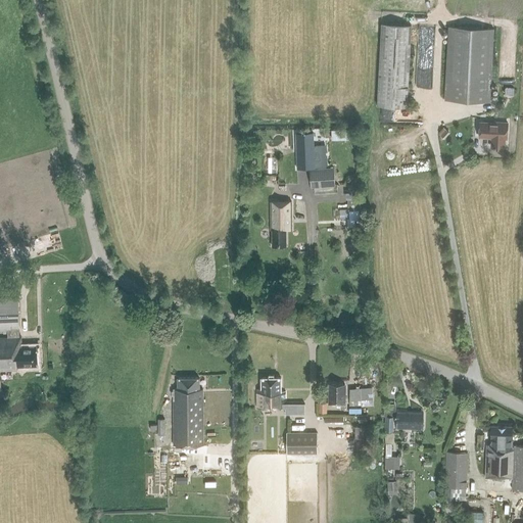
[(412,25),(381,24),(377,106),(407,107),(412,25)]
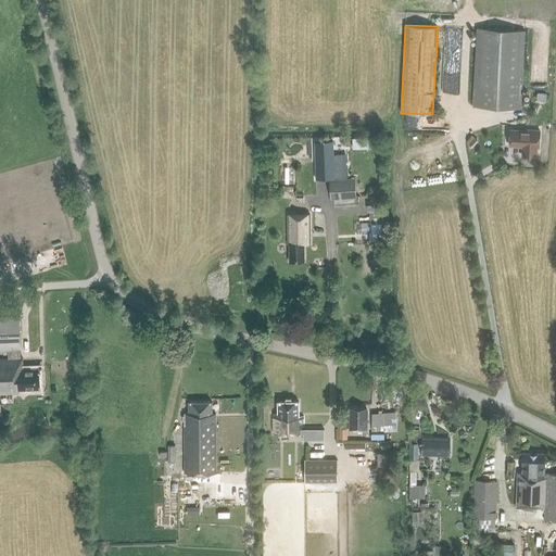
[(471,106),(519,109),(523,30),(476,28),(471,106)]
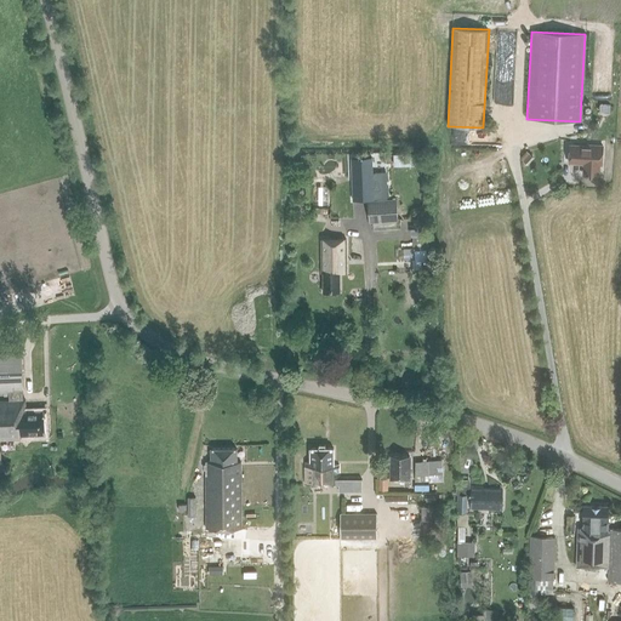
[(611,79),(611,63),(597,64),(597,79),(611,79)]
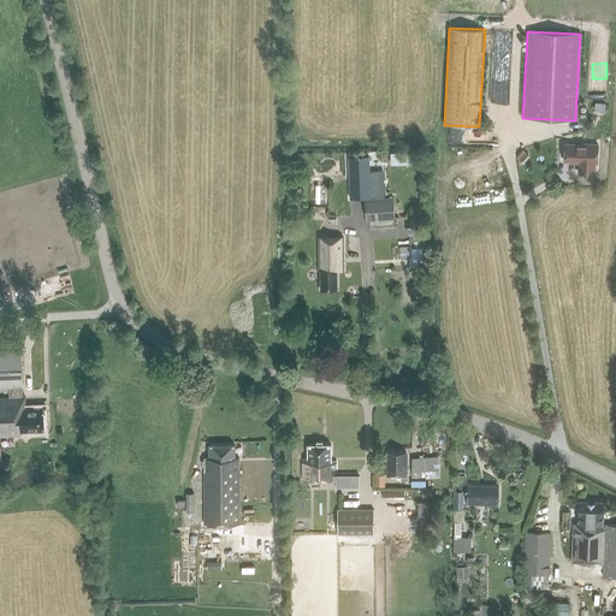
[(576,173),(593,175),(593,164),(596,164),(597,144),(581,144),(564,144),(563,163),(578,163),(576,173)]
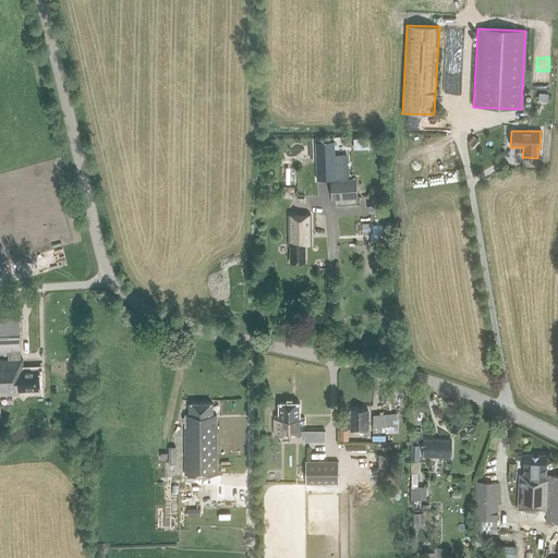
[(354,135),(354,146),(372,145),(371,134),(354,135)]
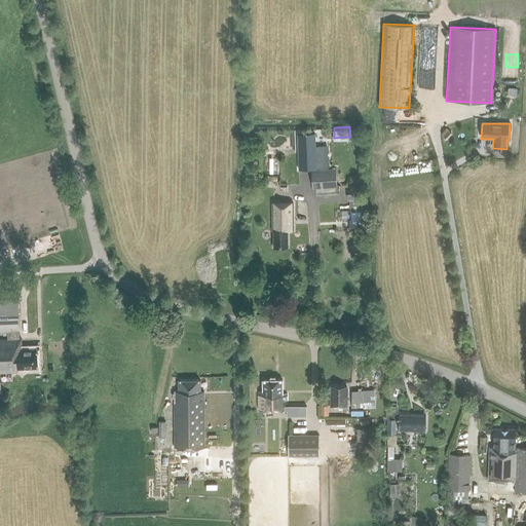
[(453,134),(448,129),(442,136),(447,140),(453,134)]
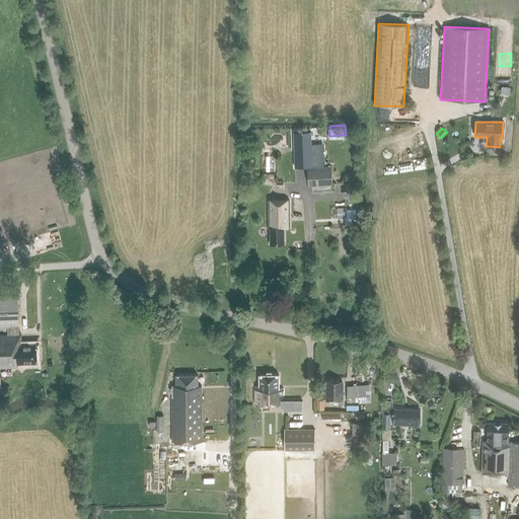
[(293,133),(294,168),(310,168),(310,167),(321,166),(320,143),(310,143),(309,133),(293,133)]
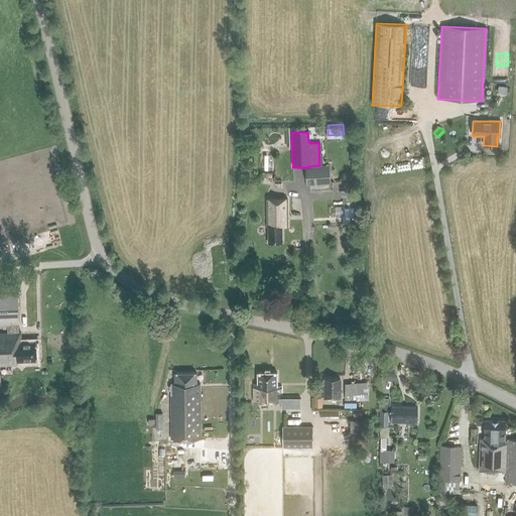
[(304,169),(305,186),(330,184),(329,167),(304,169)]
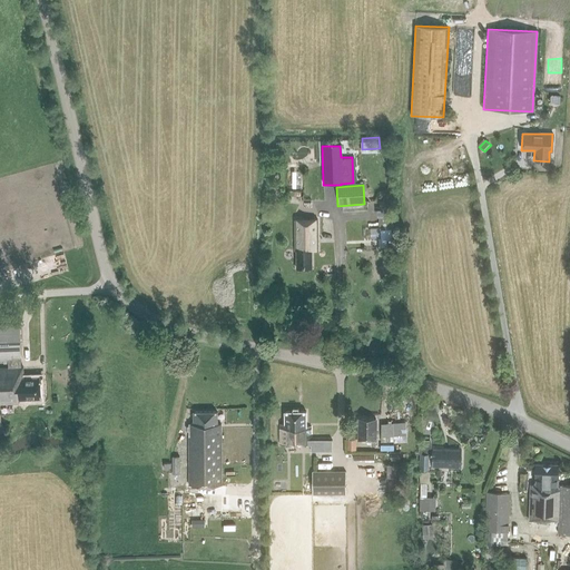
[(317,252),(316,220),(294,220),(294,252),(295,252),(296,269),(311,269),(311,252),(317,252)]
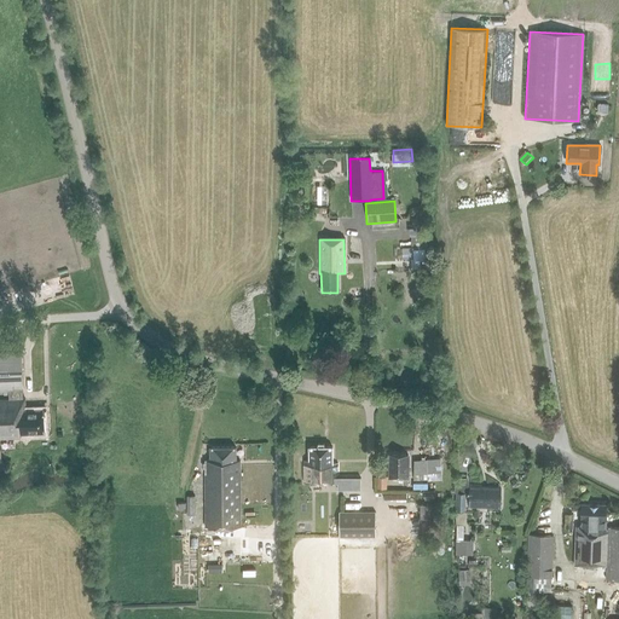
[(19,434),(44,433),(42,410),(24,411),(24,399),(22,399),(21,351),(0,351),(0,391),(7,391),(7,399),(0,399),(0,439),(19,439),(19,434)]
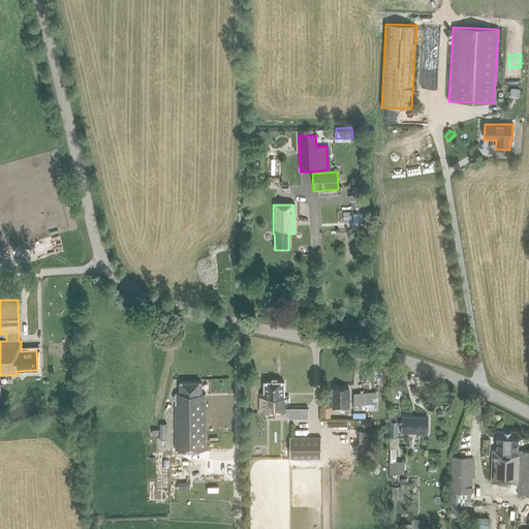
[(176,450),(206,449),(205,394),(201,394),(200,382),(179,383),(179,394),(175,394),(175,396),(174,396),(174,401),(175,401),(176,450)]
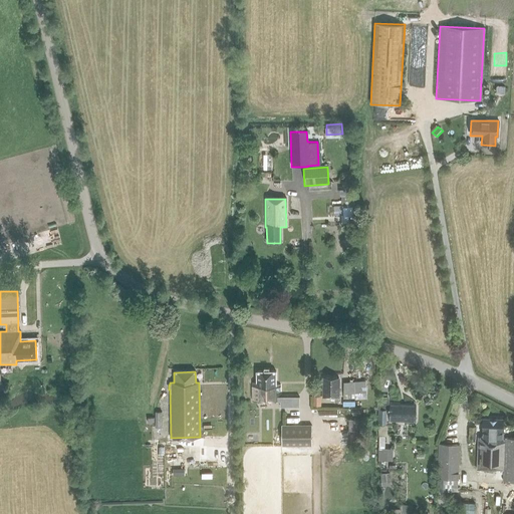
[(252,382),(252,401),(256,401),(256,411),(269,410),(269,401),(279,401),(279,384),(275,384),(275,372),(257,372),(257,382),(252,382)]
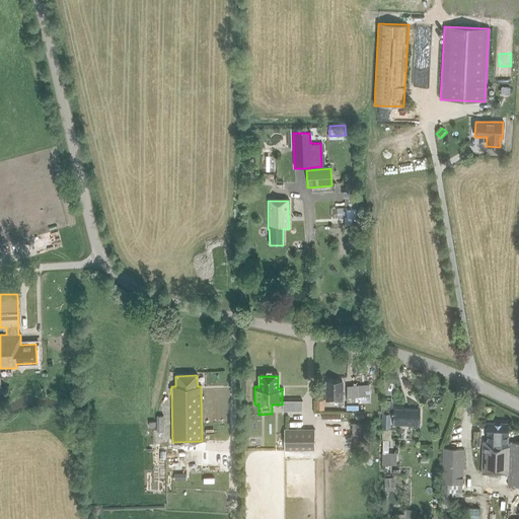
[(343,401),(343,393),(342,393),(342,382),(326,381),(326,393),(325,393),(325,401),(338,401),(338,406),(342,408),(342,401),(343,401)]
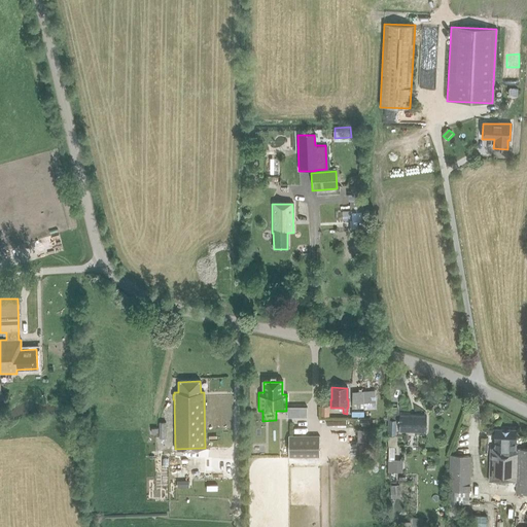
[(365,409),(377,408),(377,389),(352,389),(353,402),(365,401),(365,409)]
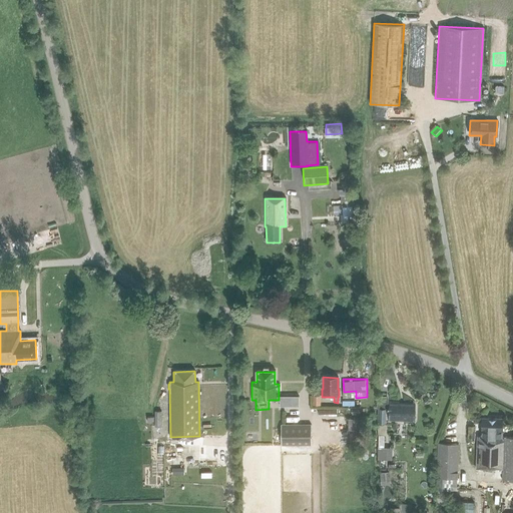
[(414,422),(415,406),(398,405),(398,404),(389,403),(388,411),(385,411),(378,411),(378,425),(384,425),(384,420),(414,422)]
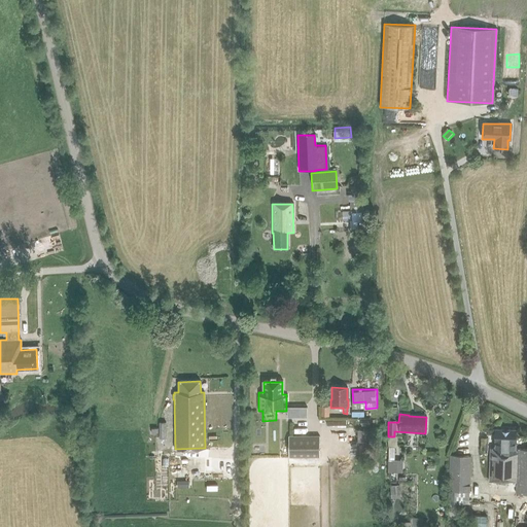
[(494,443),(494,449),(490,449),(489,482),(506,483),(506,481),(516,482),(516,494),(526,494),(526,450),(517,450),(515,450),(516,429),(494,429),(494,443)]
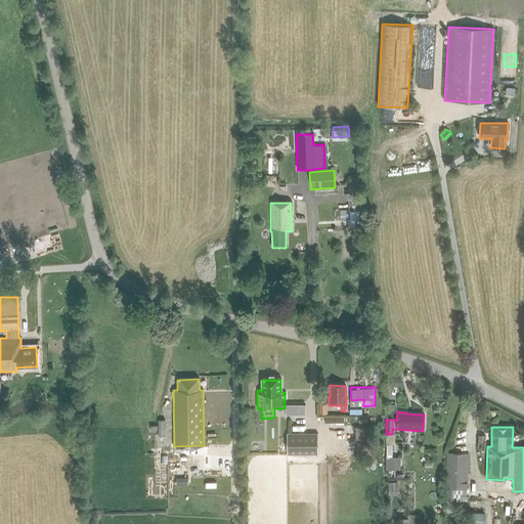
[(369,460),(368,439),(368,428),(355,428),(355,460),(369,460)]
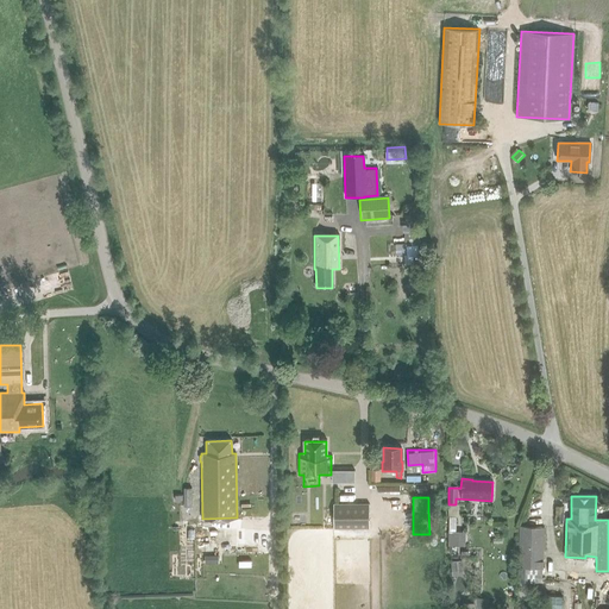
[(369,503),(333,503),(333,528),(369,528),(369,503)]
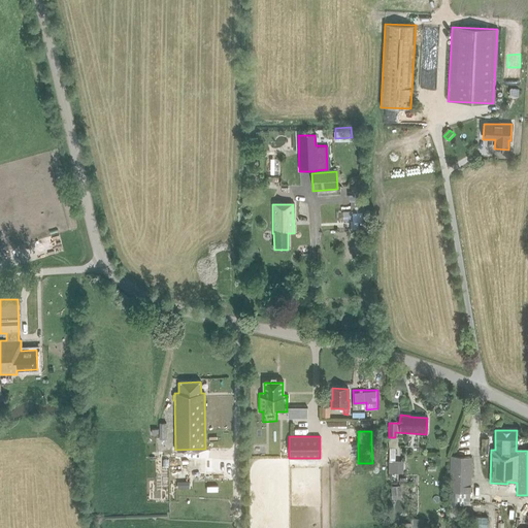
[(398,437),(388,437),(388,472),(397,472),(397,461),(394,461),(394,448),(398,448),(398,437)]
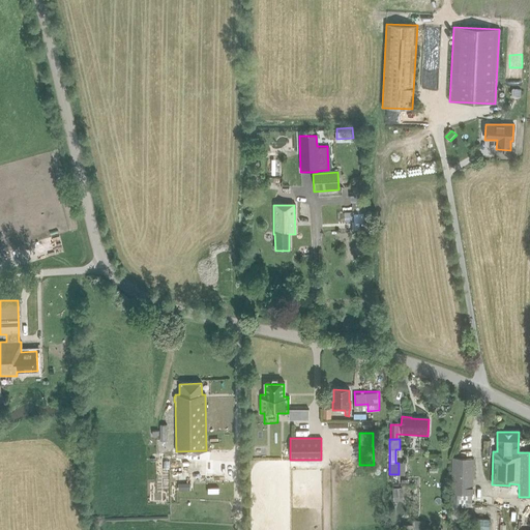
[(472,502),(473,458),(451,458),(450,502),(450,506),(464,506),(471,506),(471,502),(472,502)]
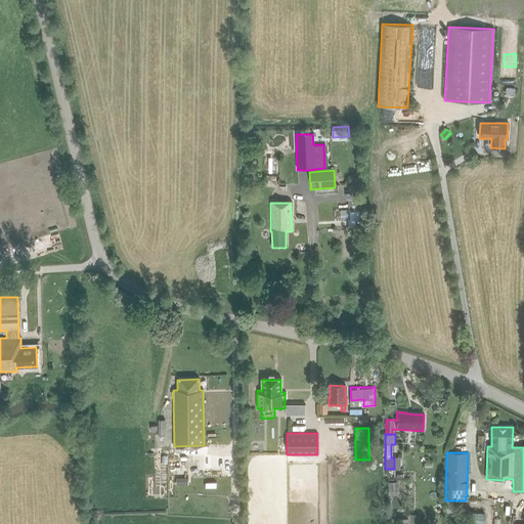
[(388,482),(388,492),(398,492),(397,482),(388,482)]
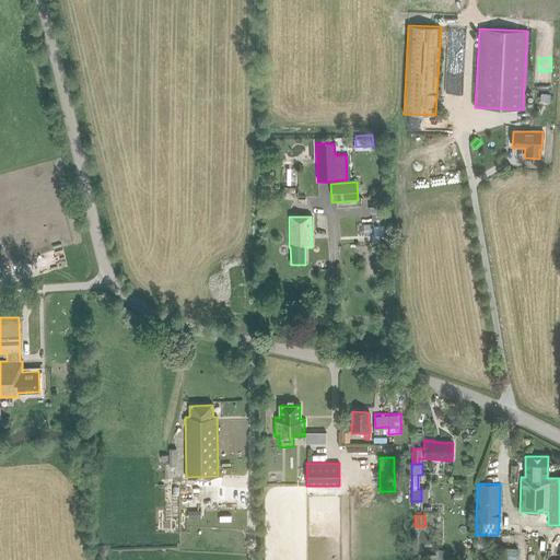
[(436,549),(435,559),(450,559),(450,548),(436,549)]
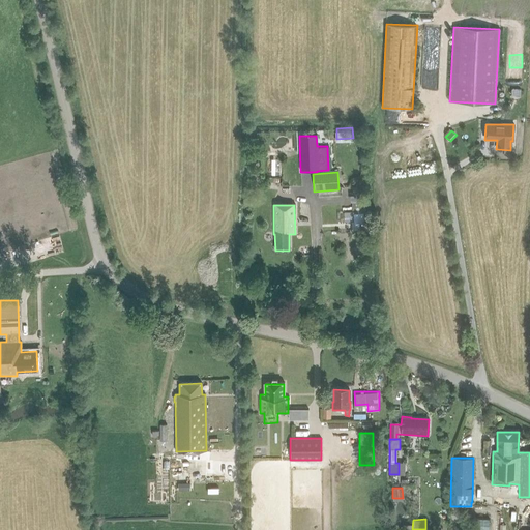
[(475,529),(488,529),(489,520),(476,519),(475,529)]
